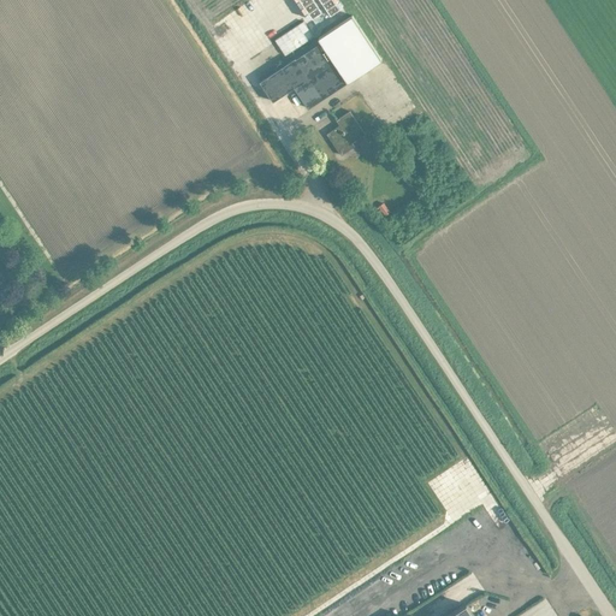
[(318,39),(321,42),(348,82),(381,60),(351,16),(318,39)]
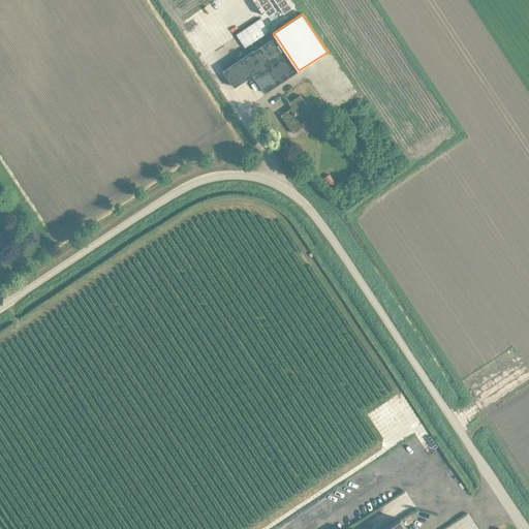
[(260,19),(236,35),(245,48),(269,32),(260,19)]
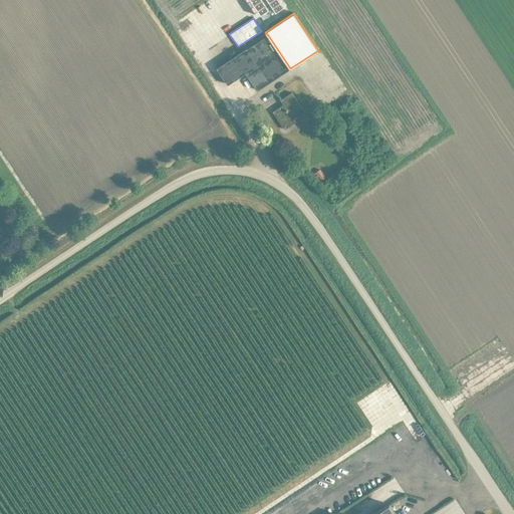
[(290,68),(268,35),(267,36),(265,32),(244,45),(247,49),(217,69),(228,85),(245,73),(257,91),(290,68)]
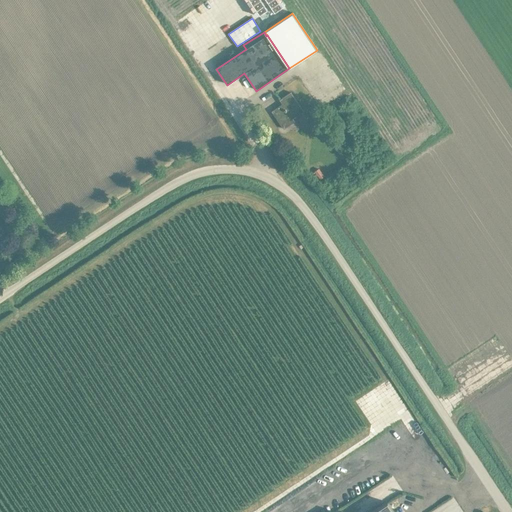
[(203,80),(209,77),(201,61),(195,64),(203,80)]
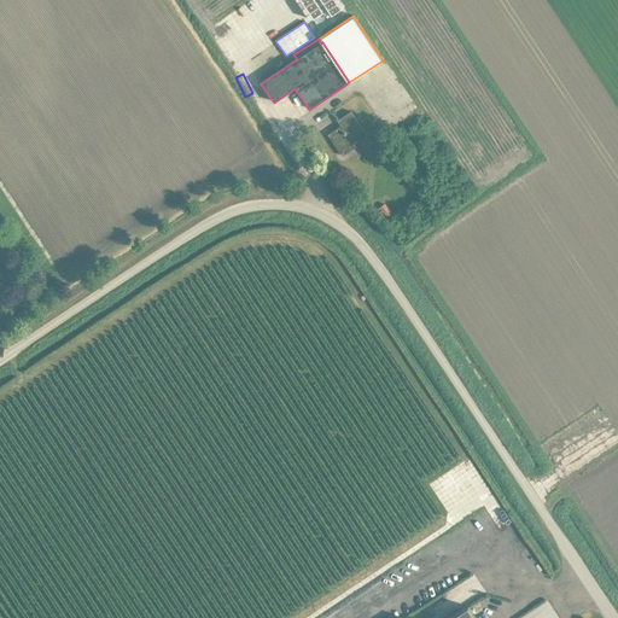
[(380,79),(374,82),(382,93),(388,89),(380,79)]
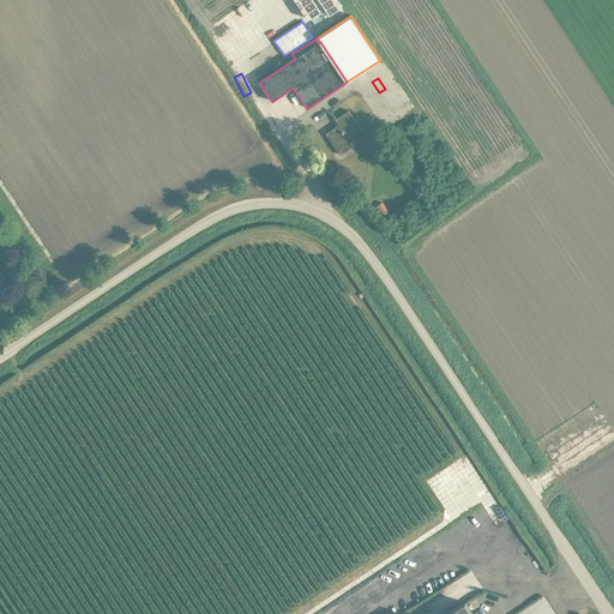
[(366,106),(373,100),(361,83),(354,89),(366,106)]
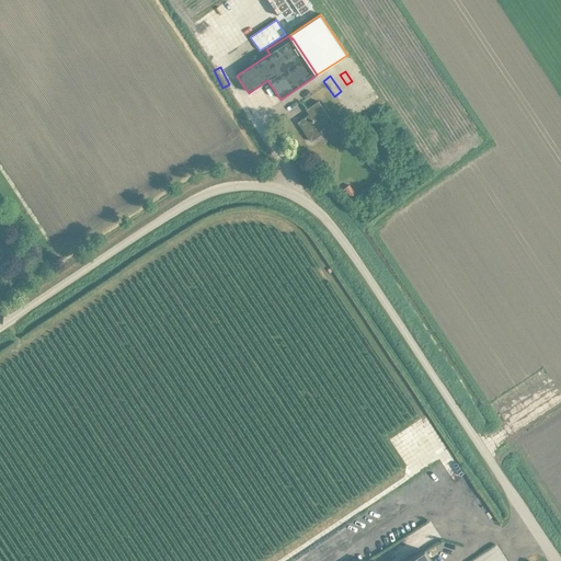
[(320,129),(332,122),(318,102),(306,110),(309,114),(297,122),(310,141),(322,134),(320,129)]
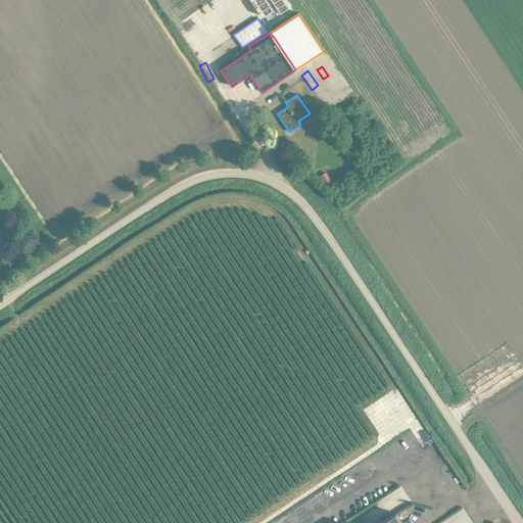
[(320,180),(325,174),(318,168),(313,174),(320,180)]
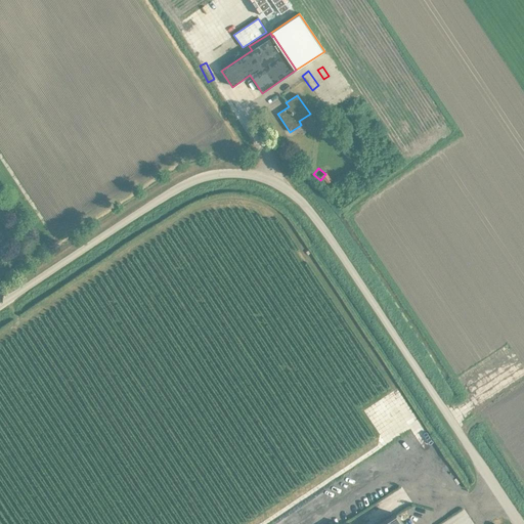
[(431,509),(406,523),(420,523),(435,515),(431,509)]
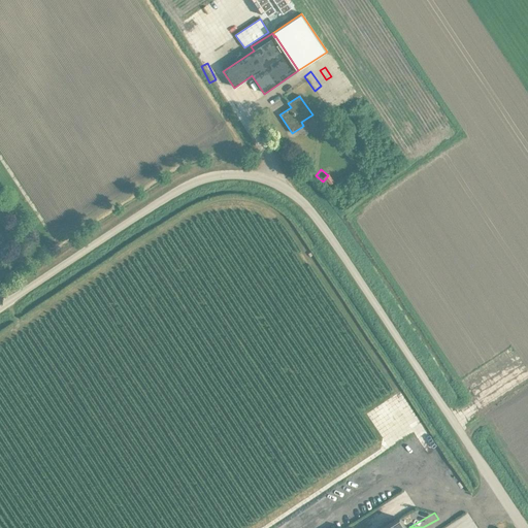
[(404,527),(399,519),(385,527),(404,527)]
